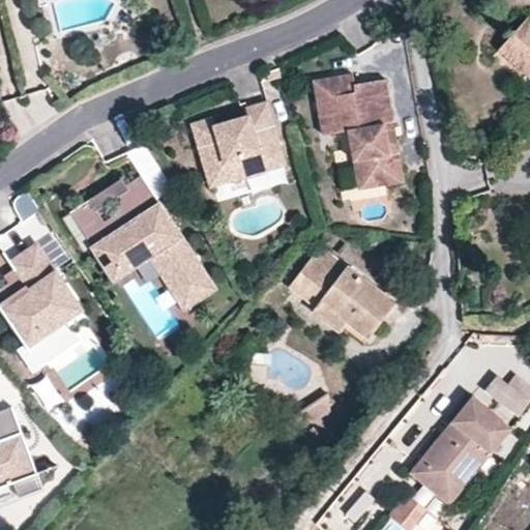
[(499,50),(516,65),(527,64),(529,67),(529,18),(499,50)]
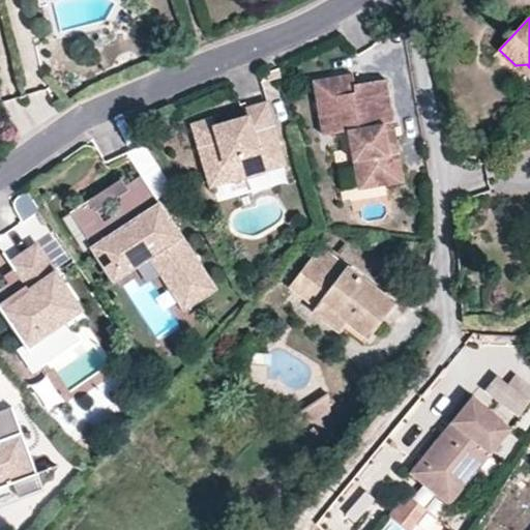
[(529,67),(527,64),(516,65),(529,78),(529,67)]
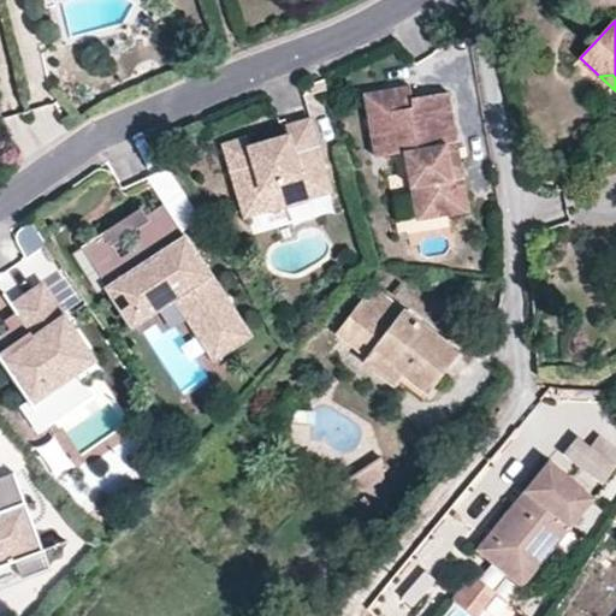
[(410,88),(363,96),(375,159),(404,154),(418,221),(469,213),(448,93),(412,100),(410,88)]
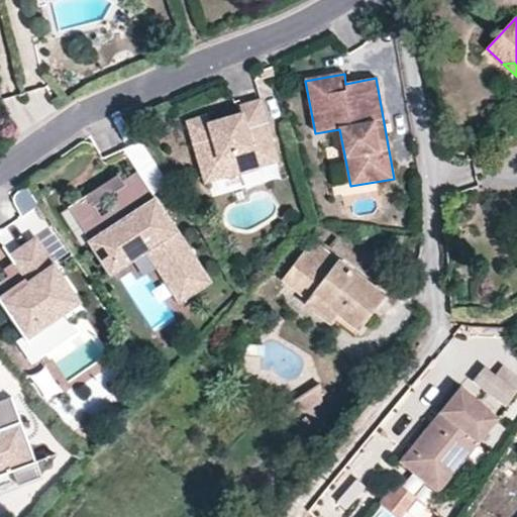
[(242,109),(243,115),(235,121),(228,124),(219,126),(212,123),(210,118),(191,124),(208,185),(225,180),(226,183),(262,172),(261,170),(279,165),(263,104),(242,109)]
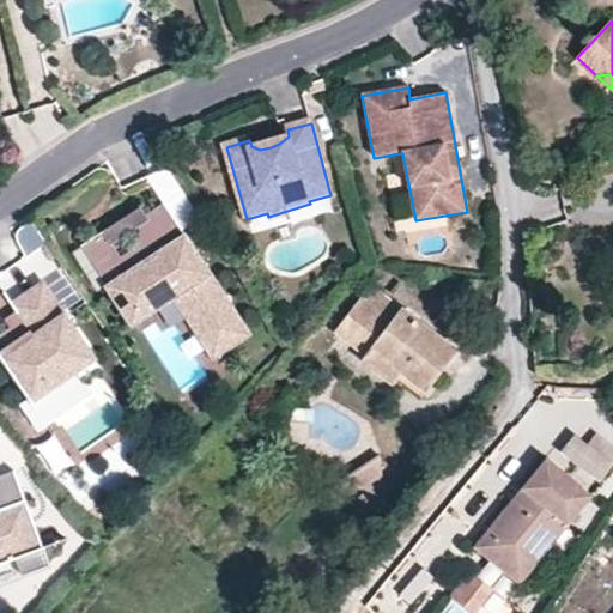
[(279,144),(289,137),(252,146),(260,150),(271,147),(279,144)]
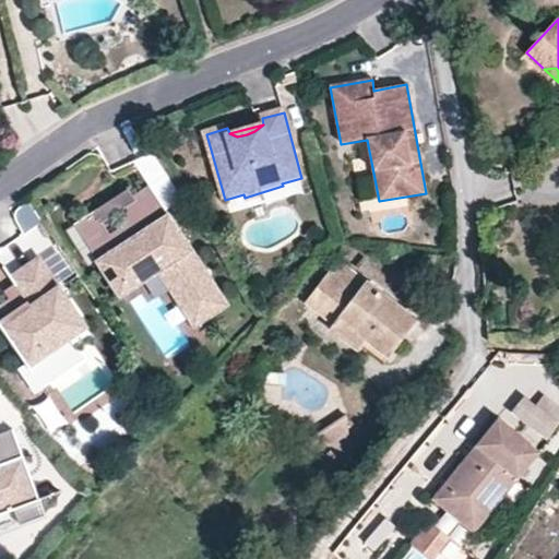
[(122,219),(119,233),(109,239),(94,215),(74,227),(120,299),(159,274),(194,329),(227,308),(150,190),(122,206),(122,219)]
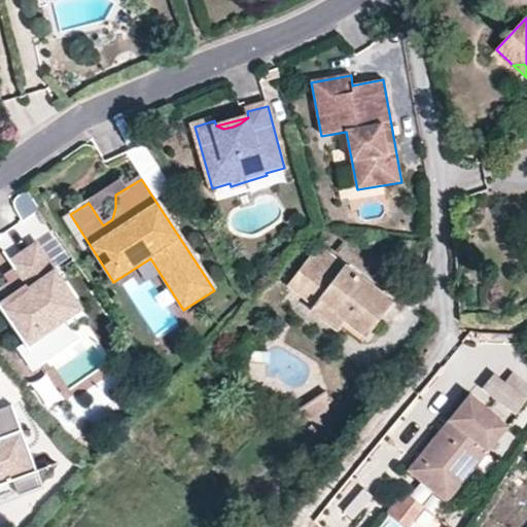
[(103,225),(112,219),(98,197),(89,203),(103,225)]
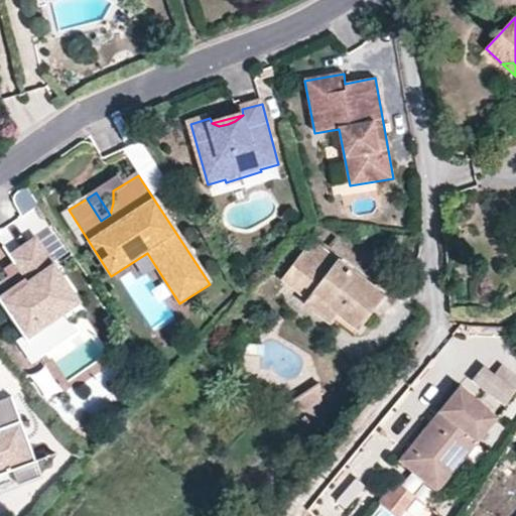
[(30,194),(14,201),(22,216),(37,208),(30,194)]
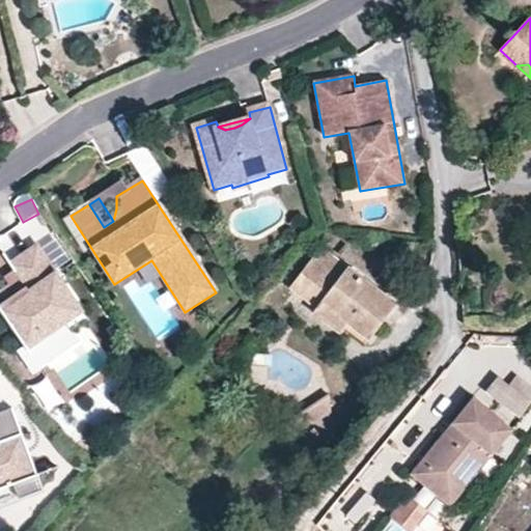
[(87,323),(35,248),(12,263),(19,273),(6,282),(19,300),(0,312),(0,313),(24,347),(62,322),(71,334),(87,323)]
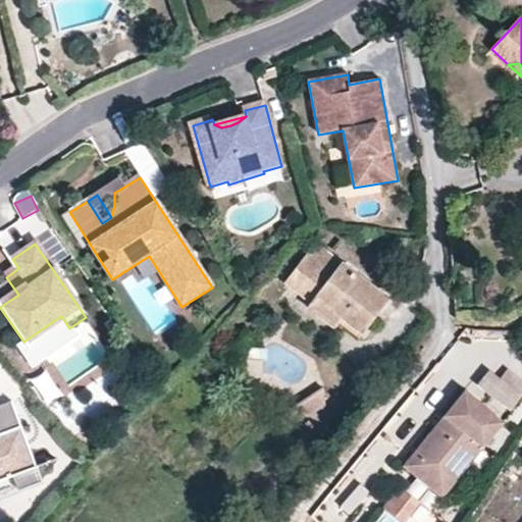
[(286,282),(313,302),(318,297),(365,331),(390,298),(316,244),(286,282)]
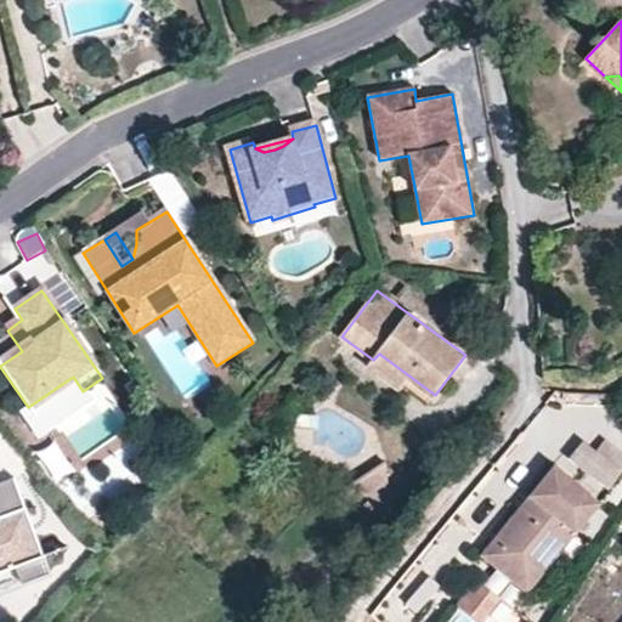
[(379,354),(373,360),(369,365),(385,377),(389,371),(429,401),(435,395),(379,354)]
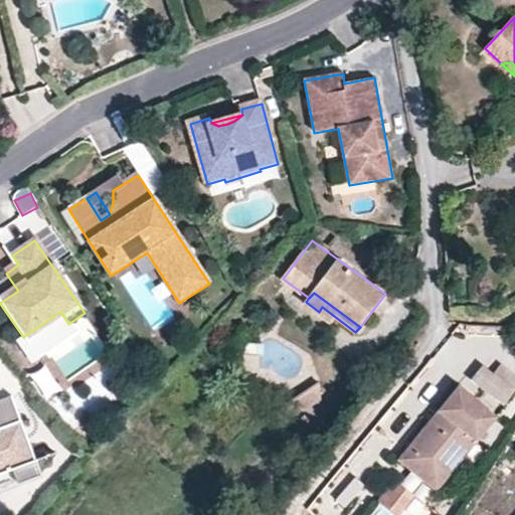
[(471,381),(505,406),(514,394),(514,375),(503,366),(497,373),(486,364),(471,381)]
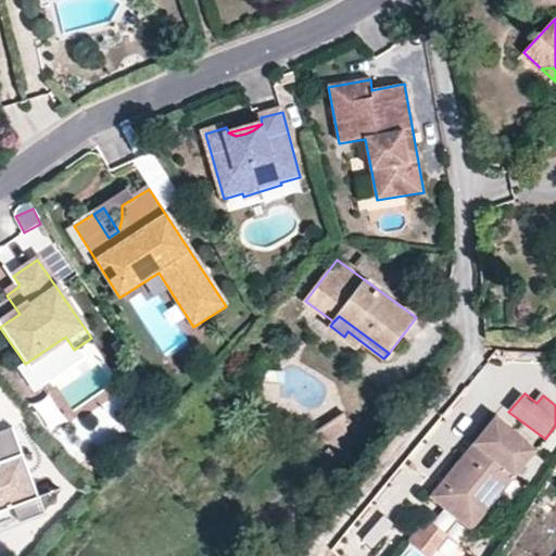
[(313,434),(328,444),(349,432),(348,411),(313,434)]
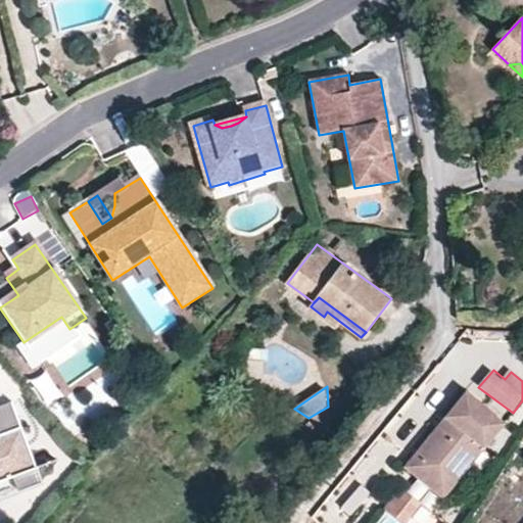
[(9,399),(0,403),(0,481),(15,475),(21,488),(45,478),(9,399)]
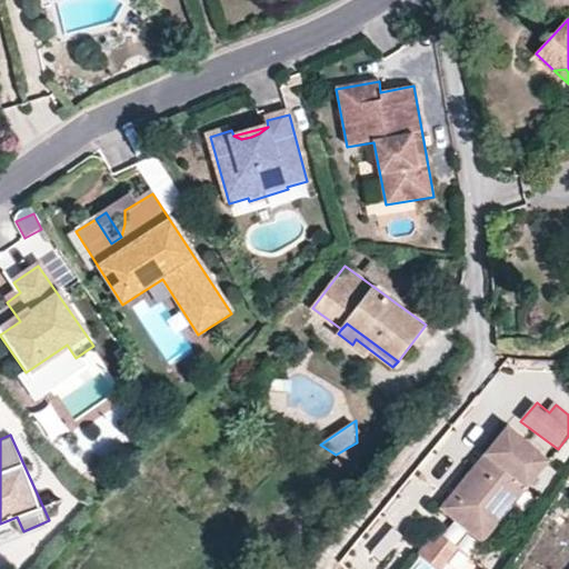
[(501,437),(479,463),(485,469),(456,505),(490,535),(516,505),(543,471),(501,437)]
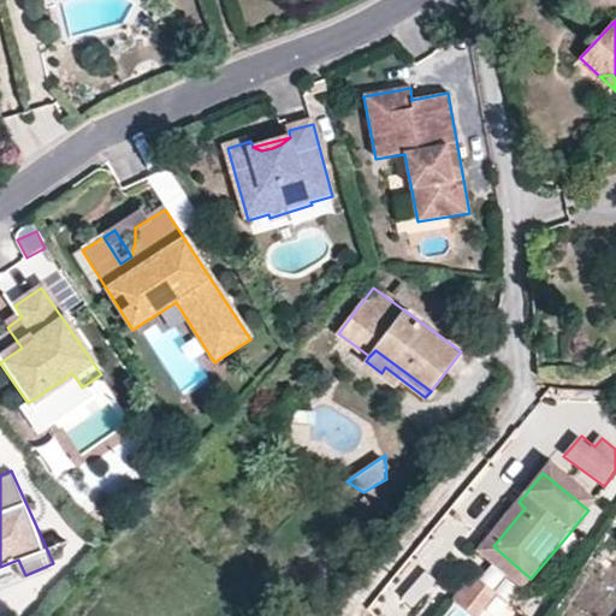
[(525,508),(519,502),(472,558),(516,597),(531,579),(493,546),(525,508)]
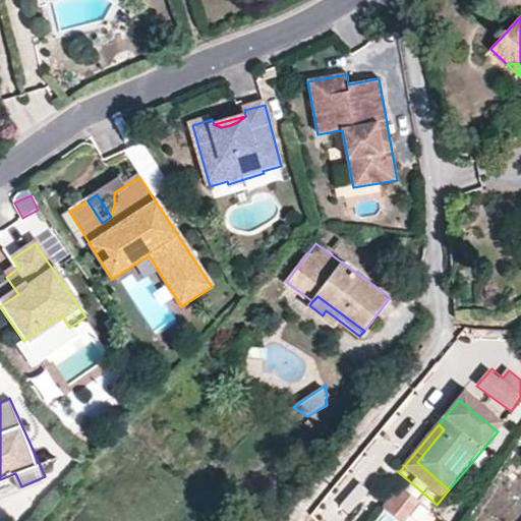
[(520,482),(520,457),(510,475),(520,482)]
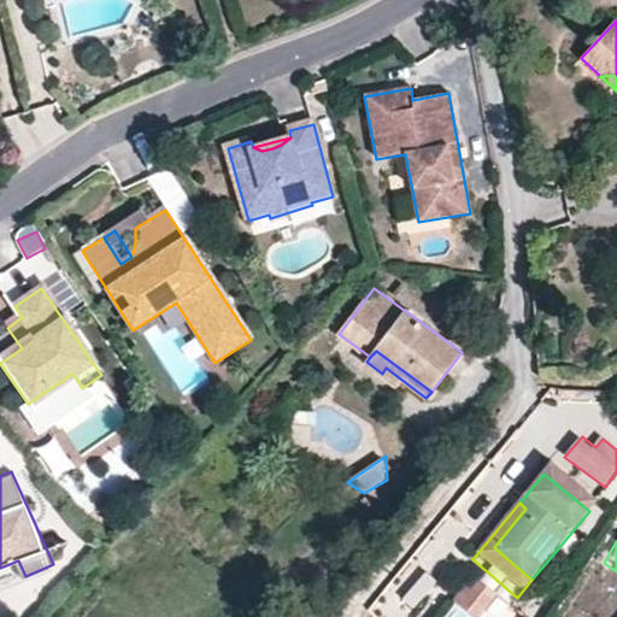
[(415,616),(419,616),(444,589),(428,576),(403,606),(415,616)]
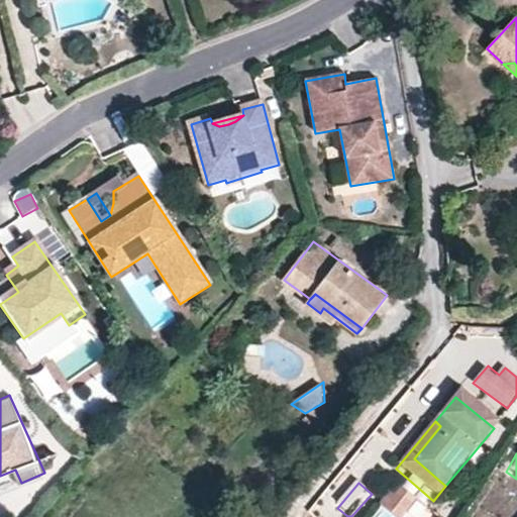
[(400,516),(416,500),(401,485),(383,504),(396,516),(400,516)]
